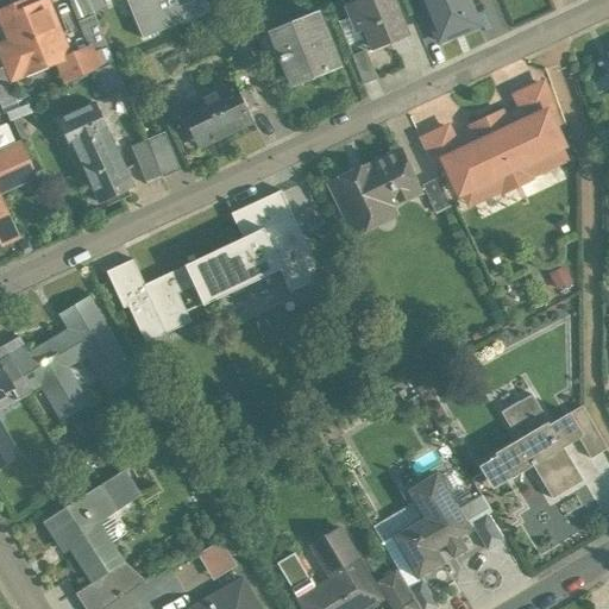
[(113,63),(87,0),(69,0),(79,22),(98,70),(113,63)]
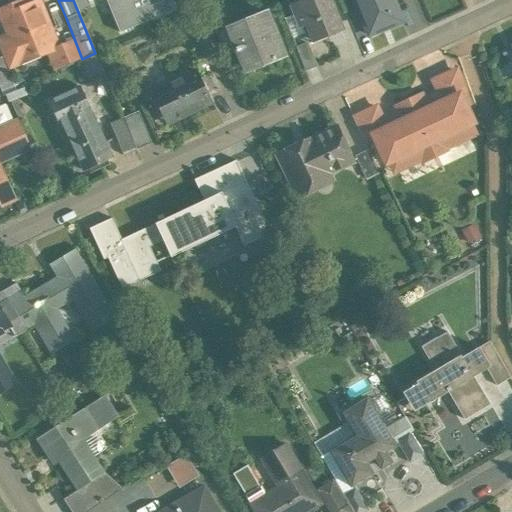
[(138,0),(106,0),(119,32),(147,21),(138,0)]
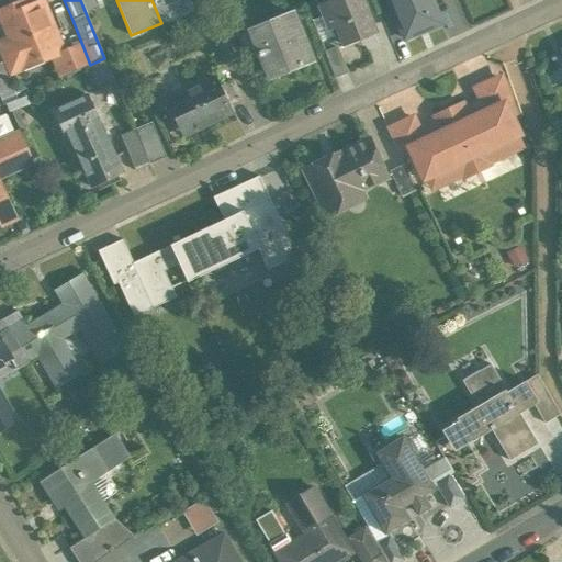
[(187,0),(152,0),(161,23),(192,11),(187,0)]
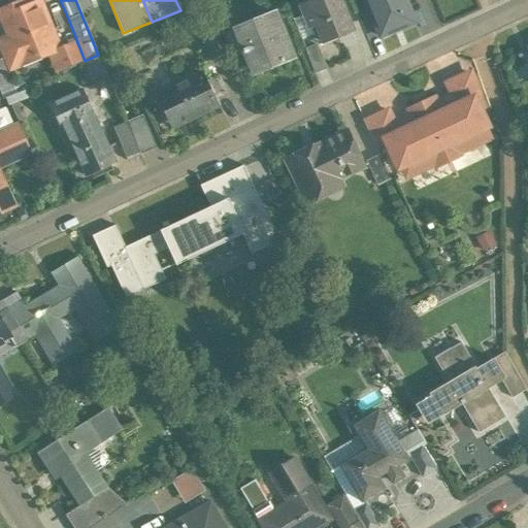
[(336,2),(335,0),(310,0),(300,4),(309,28),(317,25),(324,43),(351,32),(338,2),(336,2)]
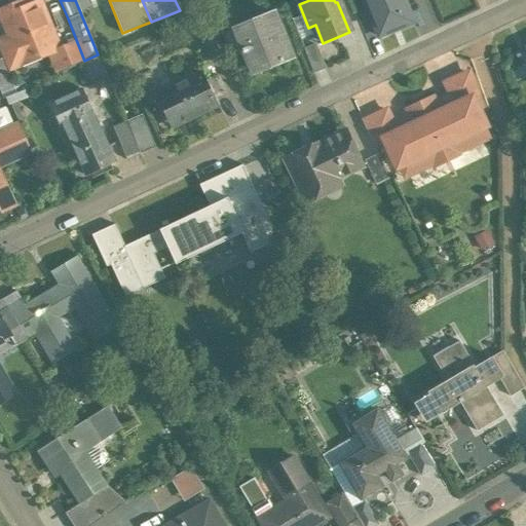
[(363,0),(379,37),(413,24),(405,2),(403,0),(363,0)]
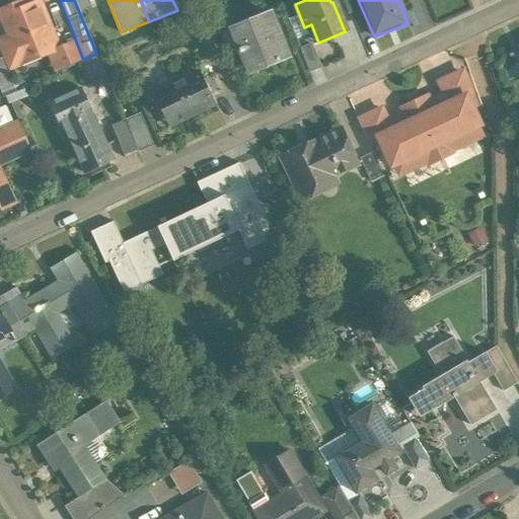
[(40,1),(15,11),(12,5),(0,10),(0,17),(7,35),(16,59),(19,58),(21,64),(59,48),(40,1)]
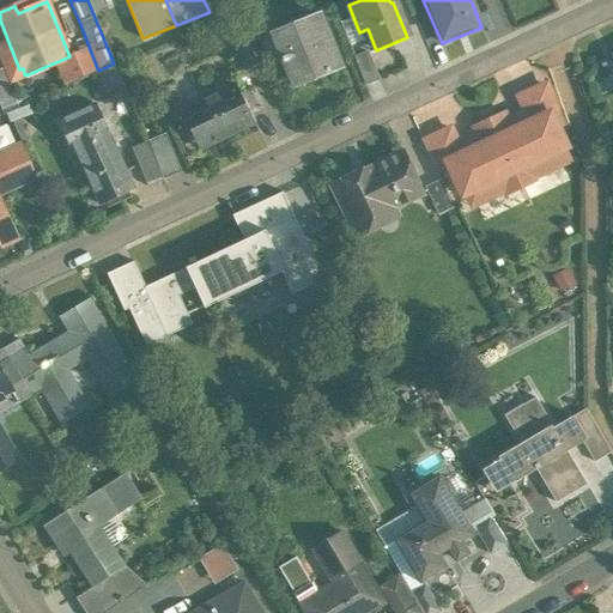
[(319,16),(273,34),(284,61),(292,82),(310,74),(311,78),(339,66),(319,16)]
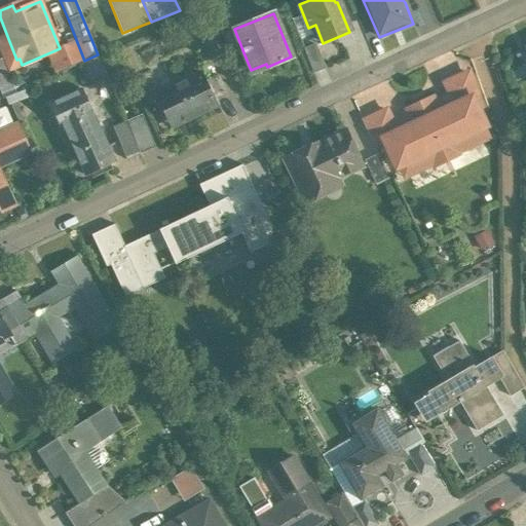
[(243,52),(234,29),(221,34),(231,58),(243,52)]
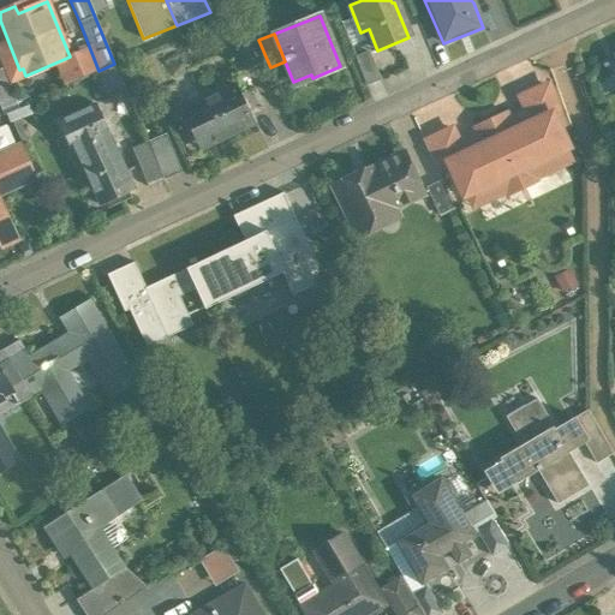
[(251,37),(236,45),(238,49),(254,42),(251,37)]
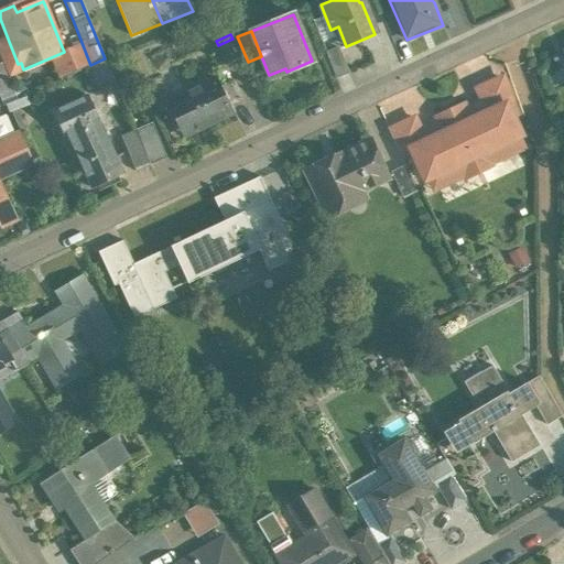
[(8,39),(0,42),(0,56),(2,63),(8,75),(23,69),(21,63),(18,64),(8,39)]
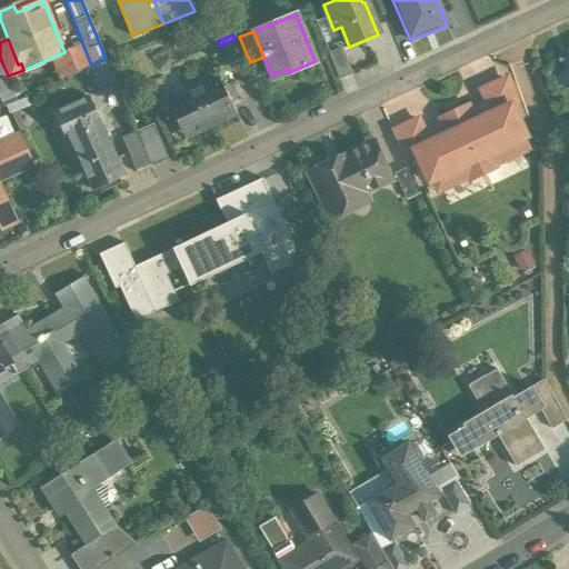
[(235,39),(220,46),(228,63),(242,58),(235,39)]
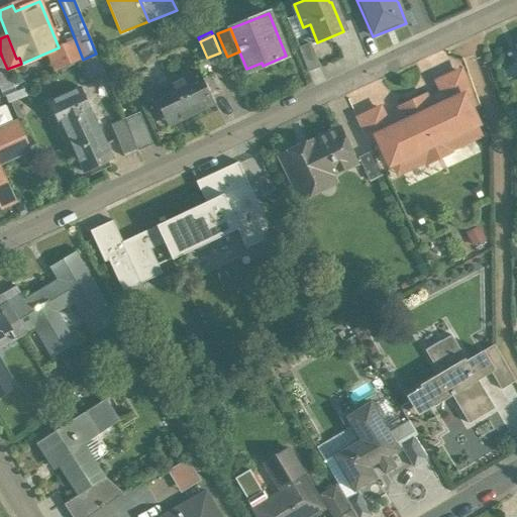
[(309,43),(298,48),(307,69),(317,65),(309,43)]
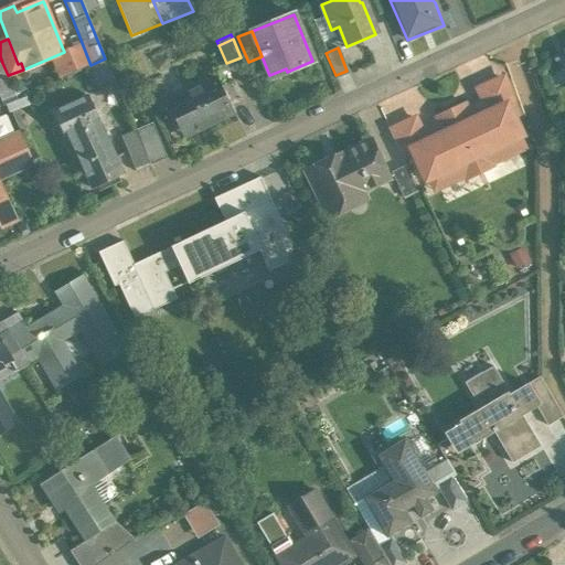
[(91,65),(88,66),(96,85),(113,78),(105,59),(91,65)]
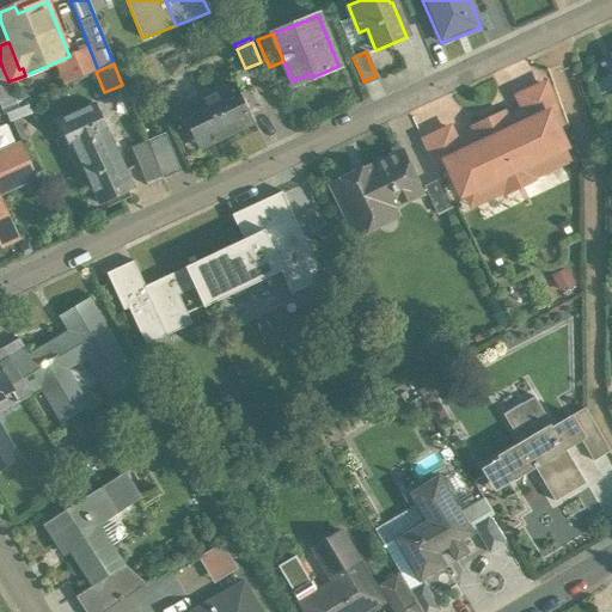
[(8,81),(2,68),(0,68),(0,101),(14,96),(8,81)]
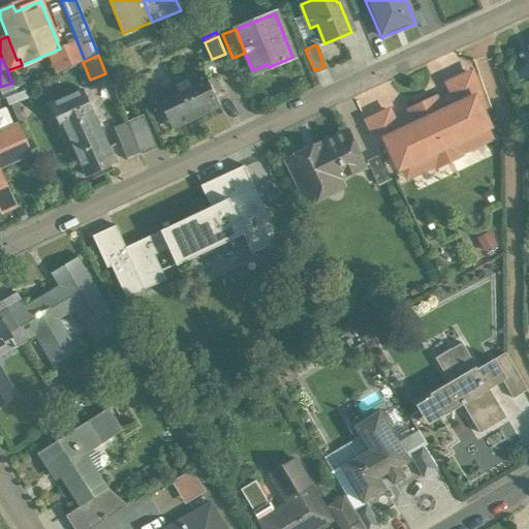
[(203,73),(157,96),(164,112),(169,109),(178,125),(218,106),(203,73)]
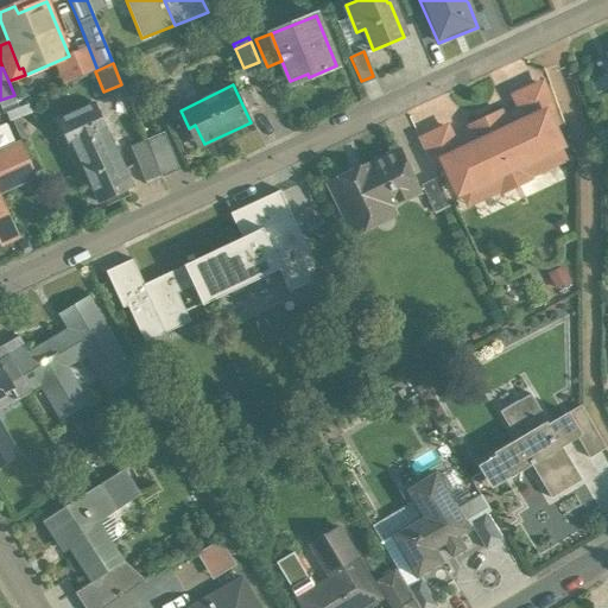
[(521,111),(527,122),(545,114),(551,126),(557,124),(540,84),(515,96),(521,111)]
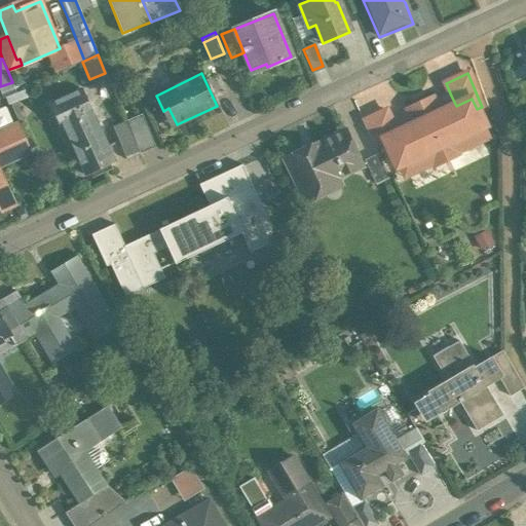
[(80,90),(50,105),(62,127),(64,126),(85,175),(113,161),(80,90)]
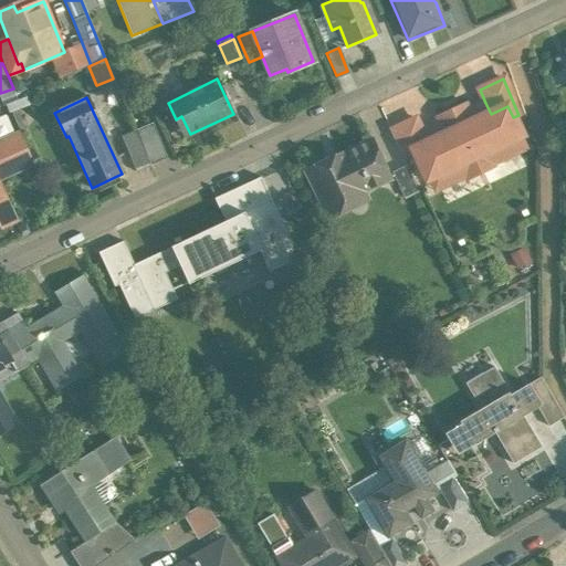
[(428,144),(413,150),(428,180),(439,175),(443,186),(467,175),(469,179),(493,167),(491,164),(516,152),(511,140),(522,136),(513,117),(507,106),(491,114),(485,103),(478,106),(480,111),(470,115),(465,106),(439,118),(442,127),(432,133),(431,128),(422,133),(428,144)]
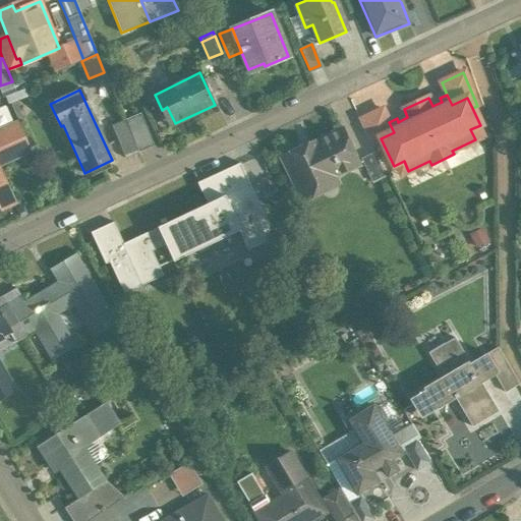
[(381,138),(394,132),(389,122),(384,110),(359,121),(370,143),(381,138)]
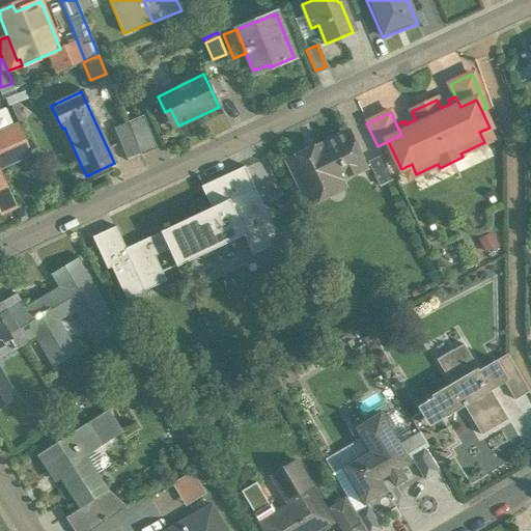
[(142,116),(127,122),(127,123),(140,155),(156,148),(142,116)]
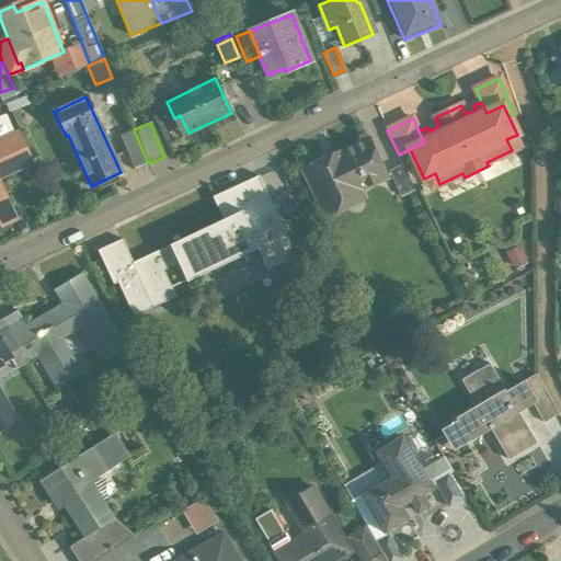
[(0,226),(14,220),(0,189),(0,170),(31,157),(19,130),(0,138),(0,226)]
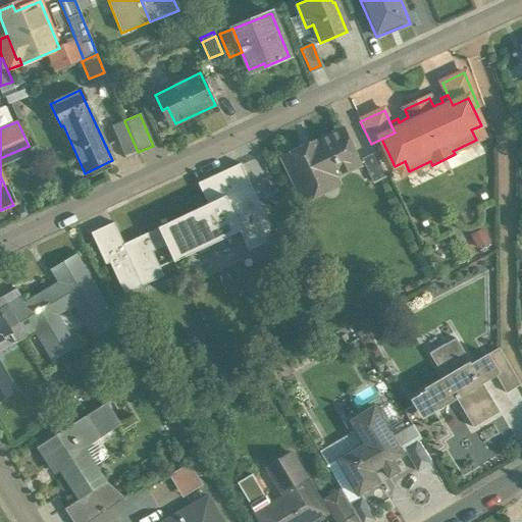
[(138,152),(124,121),(112,126),(124,157),(138,152)]
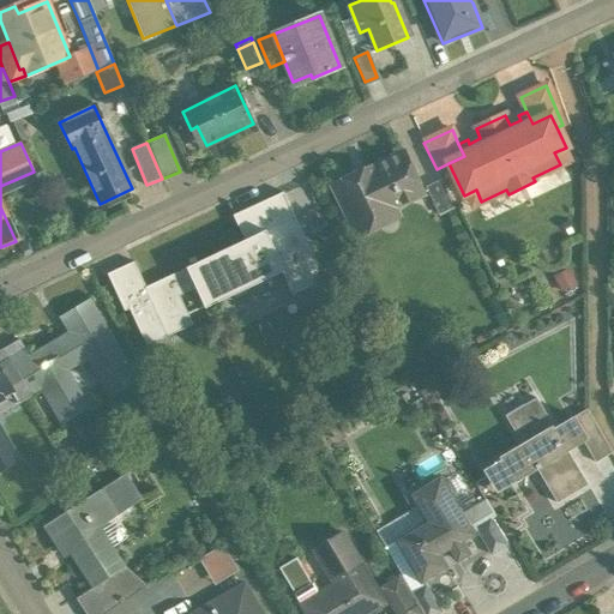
[(402,152),(331,186),(351,227),(356,235),(379,224),(374,216),(421,194),(402,152)]
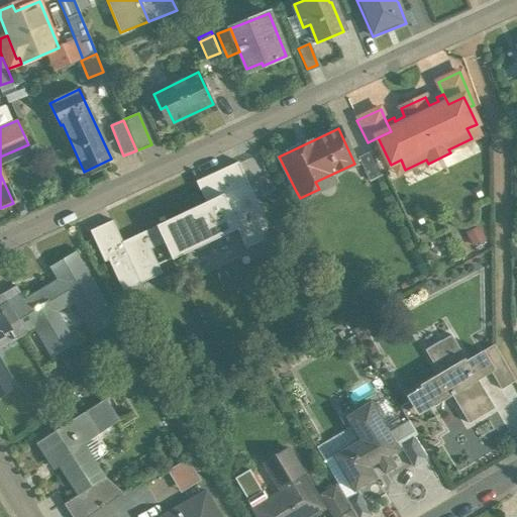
[(382,175),(372,153),(358,160),(370,181),(382,175)]
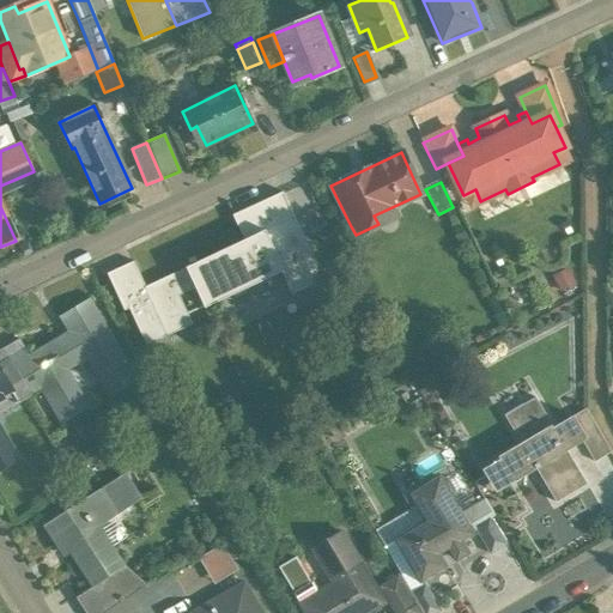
[(281,193),(256,205),(268,230),(269,232),(290,223),(295,220),(281,193)]
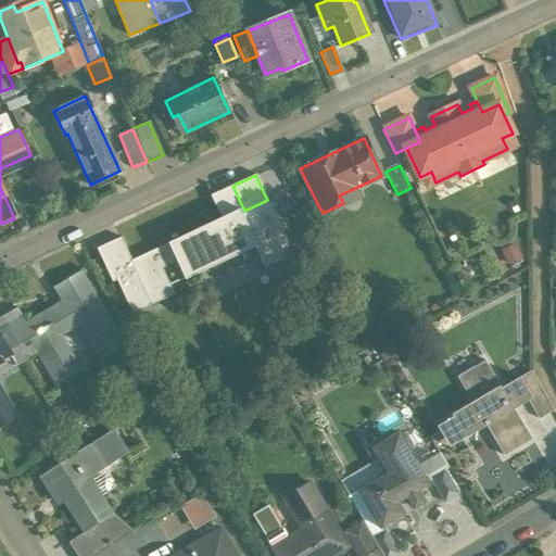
[(232,186),(211,196),(220,218),(243,209),(232,186)]
